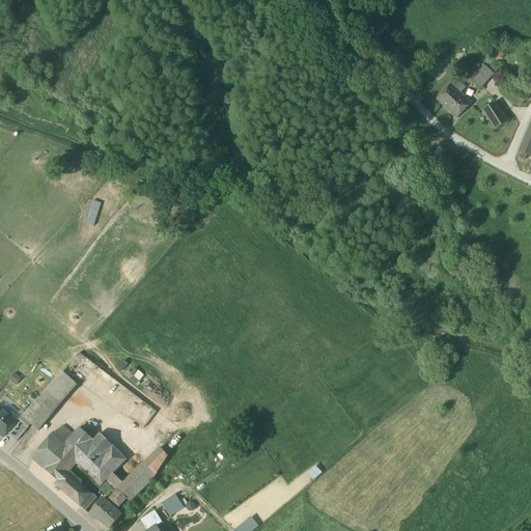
[(470,78),(480,88),(494,76),(483,65),(470,78)]
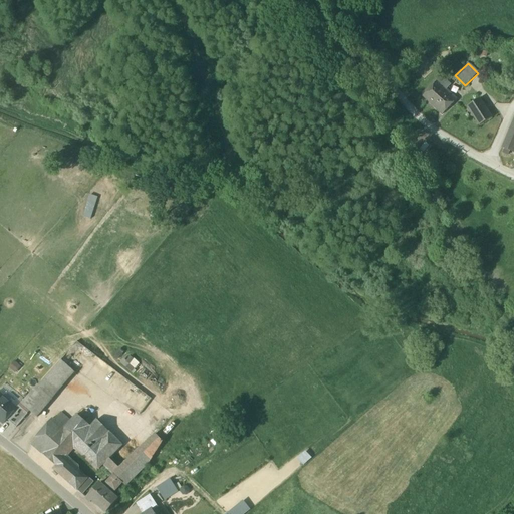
[(423,97),(442,116),(457,100),(447,90),(451,85),(442,76),(423,97)]
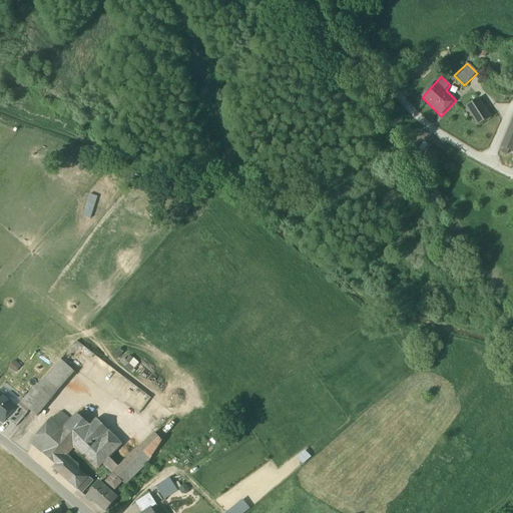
[(474,119),(479,126),(491,118),(479,99),(466,107),(474,120),(474,119)]
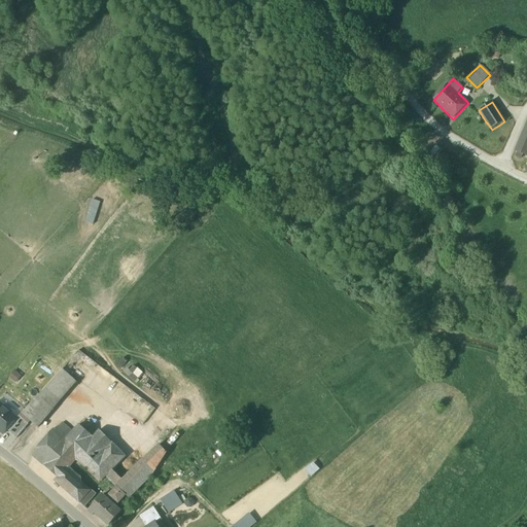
[(515,152),(525,156),(526,153),(526,148),(519,145),(515,152)]
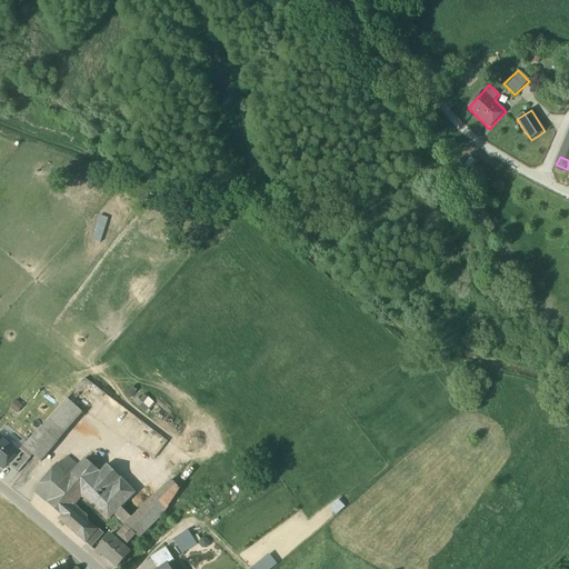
[(48,419),(41,427),(58,442),(83,412),(68,398),(48,419)]
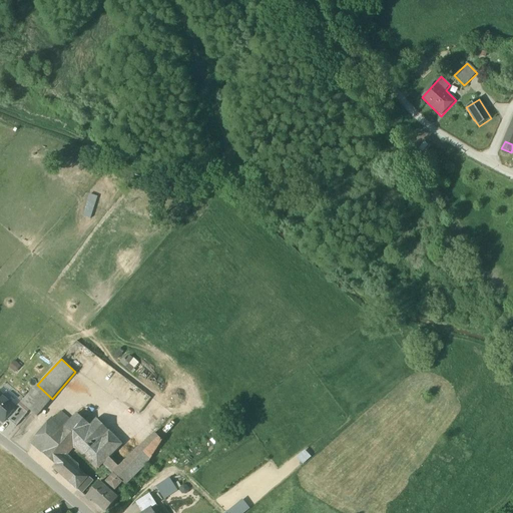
[(22,367),(15,361),(10,368),(16,373),(22,367)]
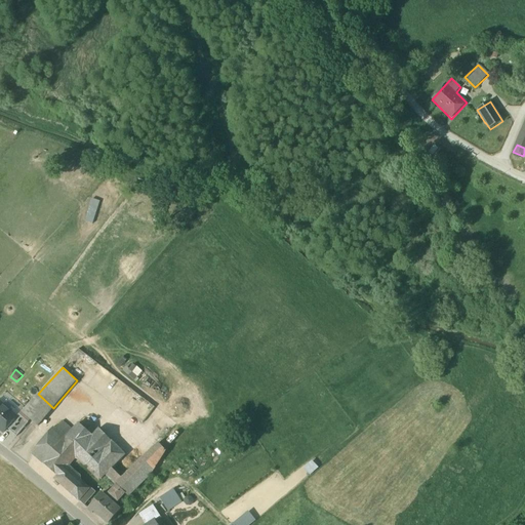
[(0,403),(16,417),(18,414),(22,412),(23,411),(2,394),(0,397),(0,403)]
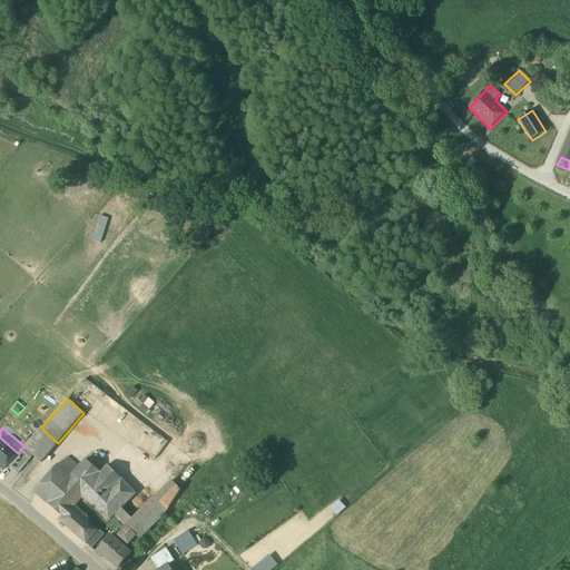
[(41,428),(37,433),(53,448),(58,443),(41,428)]
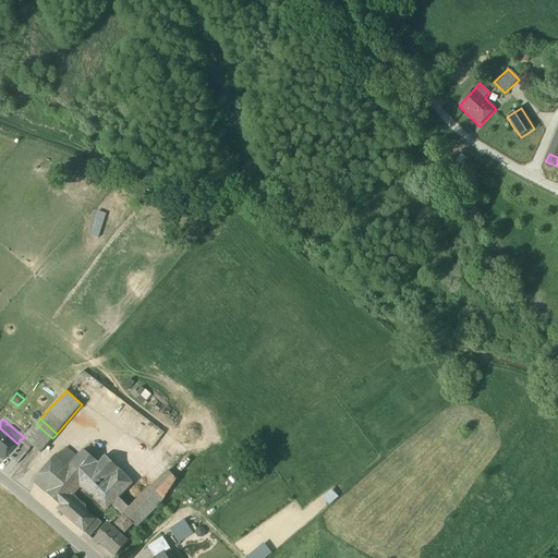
[(31,431),(47,445),(52,438),(36,424),(31,431)]
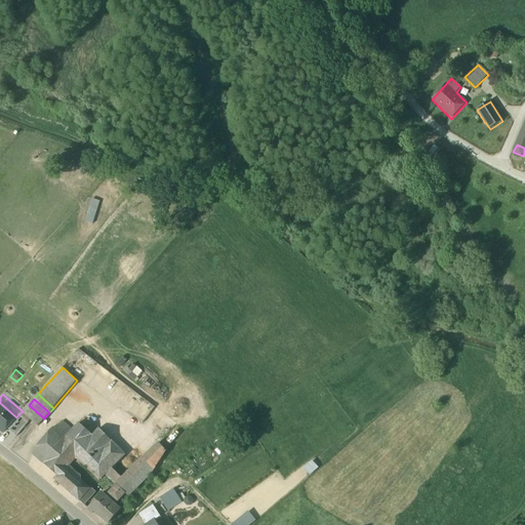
[(0,403),(0,429),(4,433),(7,429),(16,417),(0,403)]
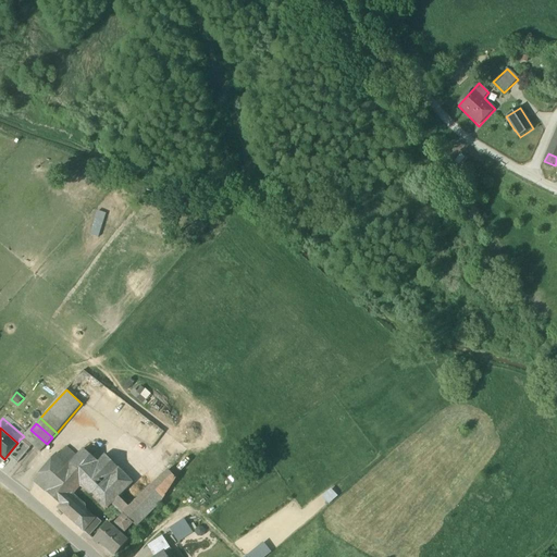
[(47,444),(31,430),(24,436),(23,437),(33,446),(39,453),(47,444)]
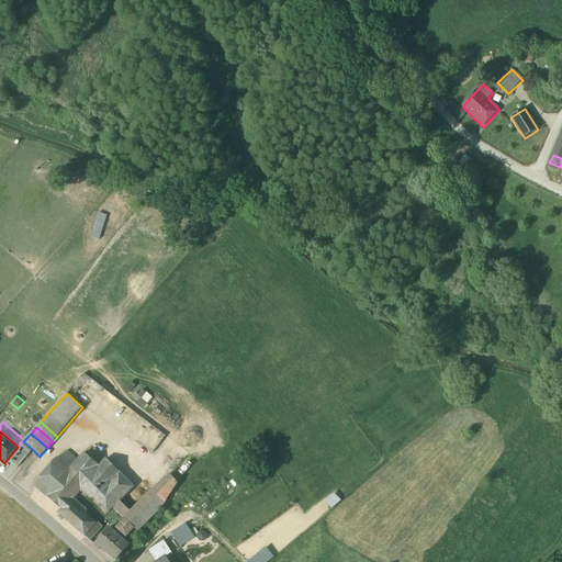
[(33,450),(23,441),(20,444),(31,452),(33,450)]
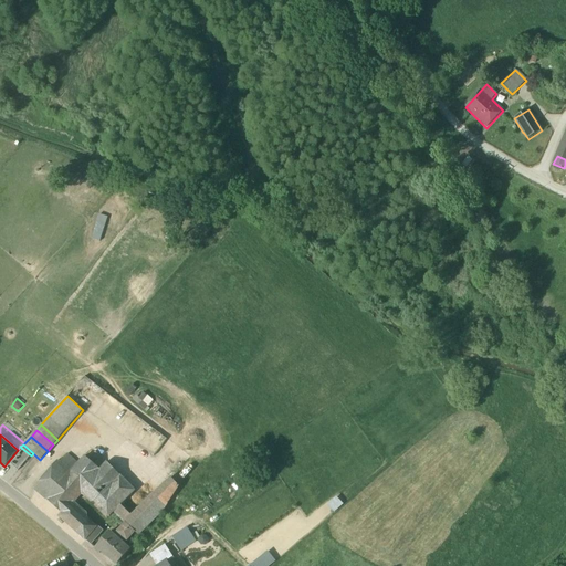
[(20,447),(18,450),(8,462),(18,471),(31,456),(20,447)]
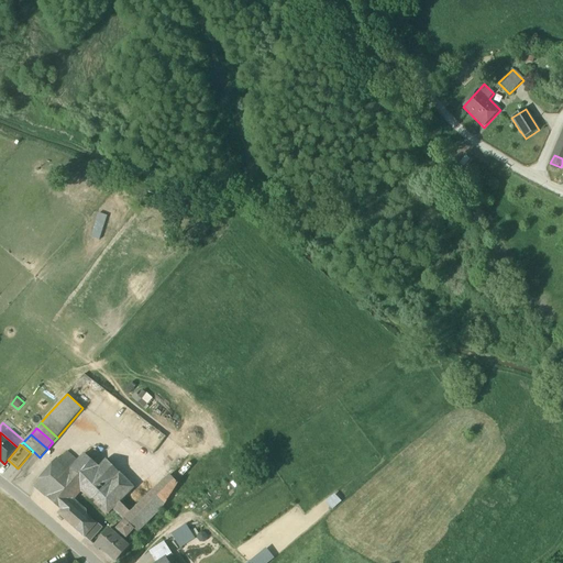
[(109,515),(114,509),(121,501),(134,488),(106,460),(99,467),(85,454),(78,462),(66,452),(59,461),(57,459),(33,486),(61,510),(58,514),(77,531),(87,519),(68,503),(81,487),(109,515)]
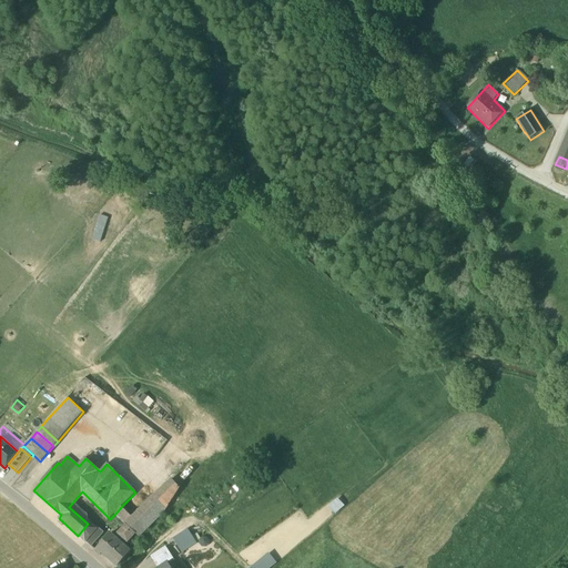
[(171,479),(133,517),(125,524),(128,526),(135,534),(139,537),(164,513),(180,488),(171,479)]
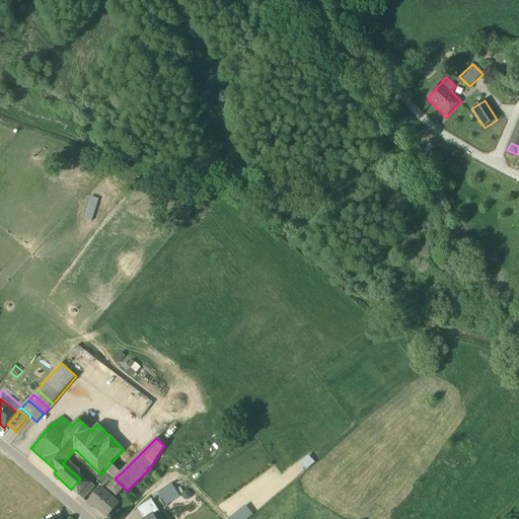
[(305,469),(314,462),(308,455),(299,463),(305,469)]
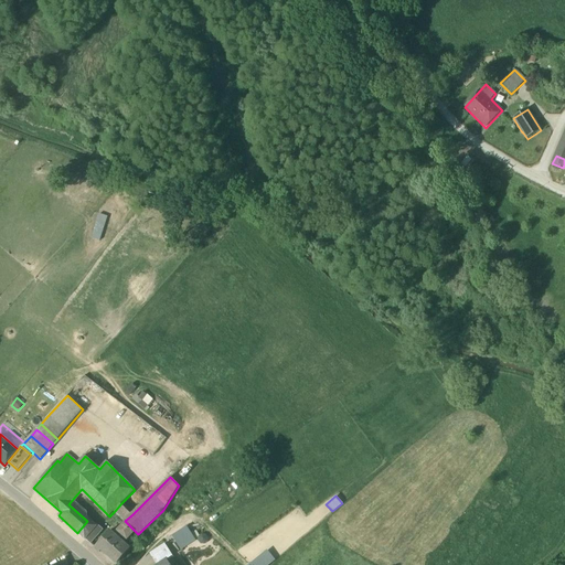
[(115,511),(125,521),(132,514),(121,503),(115,511)]
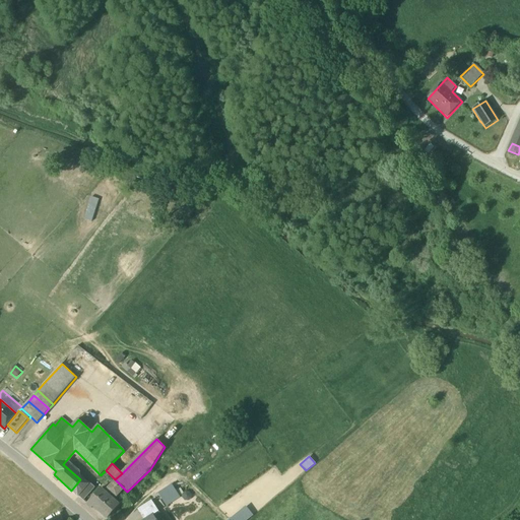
[(71,491),(77,496),(86,485),(80,479),(71,491)]
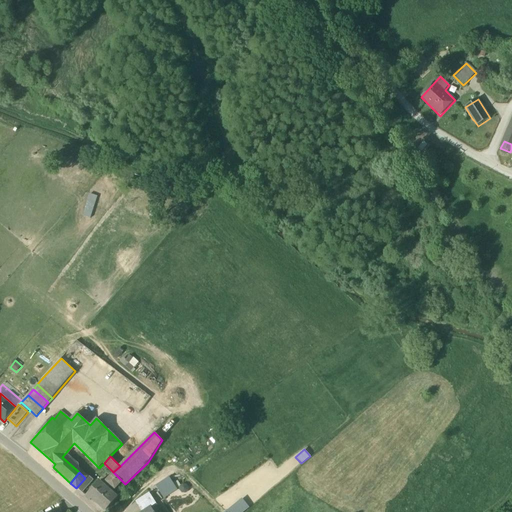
[(115,474),(104,486),(111,492),(122,481),(115,474)]
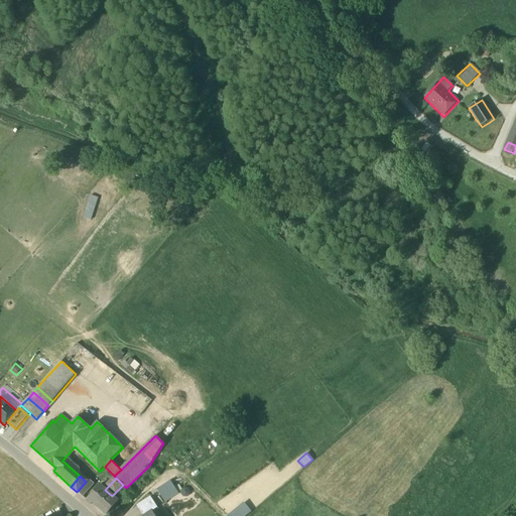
[(77,492),(83,497),(94,485),(88,480),(86,482),(77,492)]
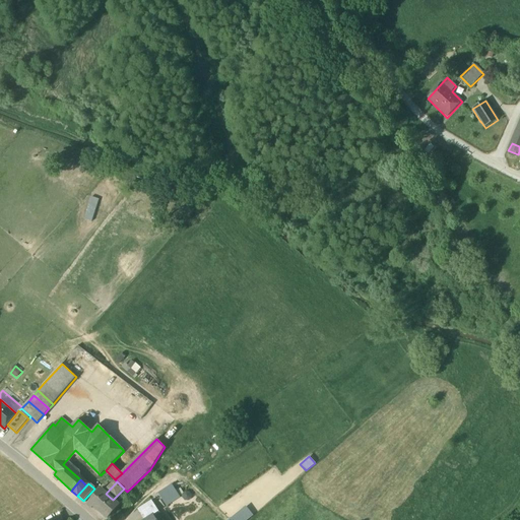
[(172,484),(157,494),(167,507),(181,498),(172,484)]
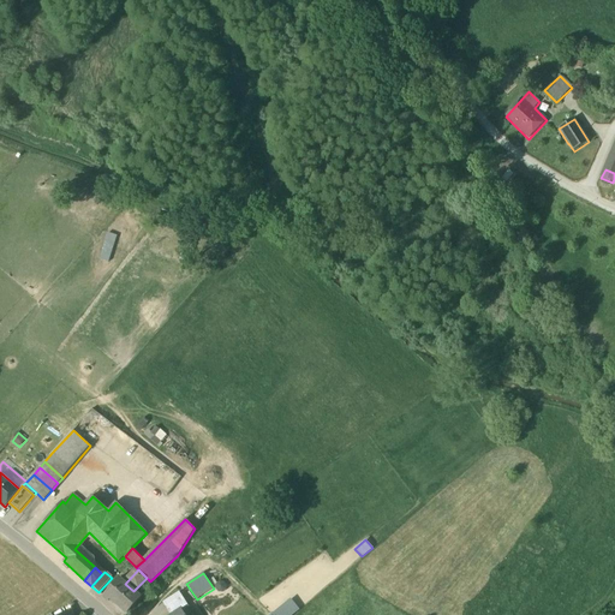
[(142,598),(133,591),(125,584),(119,578),(103,596),(109,602),(112,598),(127,614),(142,598)]
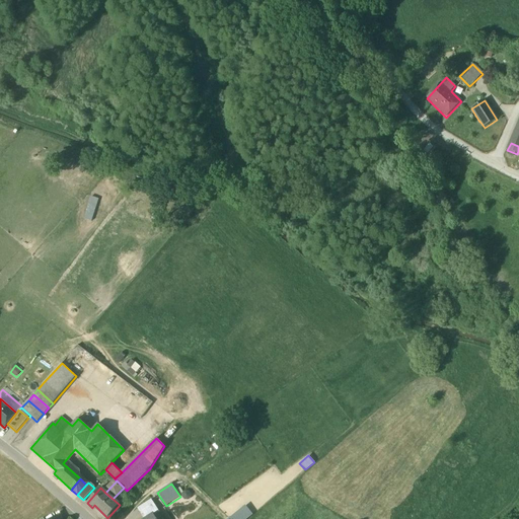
[(143,518),(145,518),(153,514),(158,511),(151,500),(137,509),(143,518)]
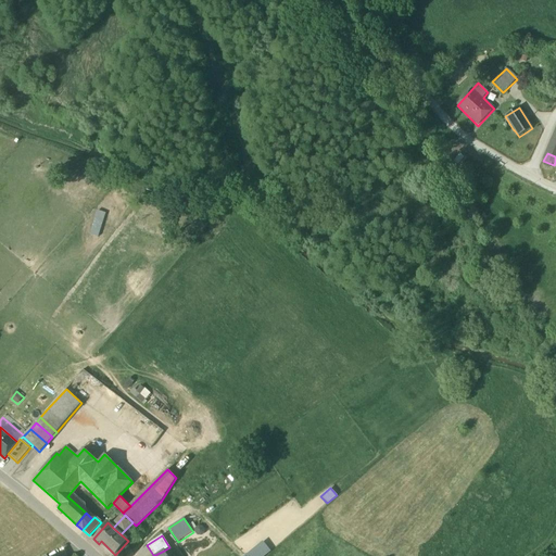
[(264,555),(270,551),(262,541),(244,555),(264,555)]
